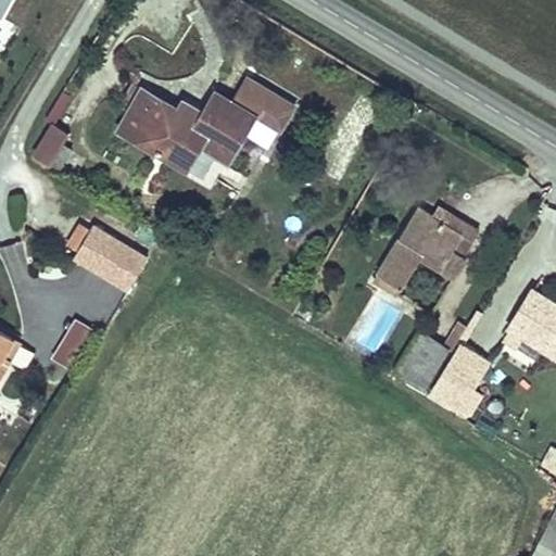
[(13,0),(0,0),(0,17),(2,20),(13,0)]
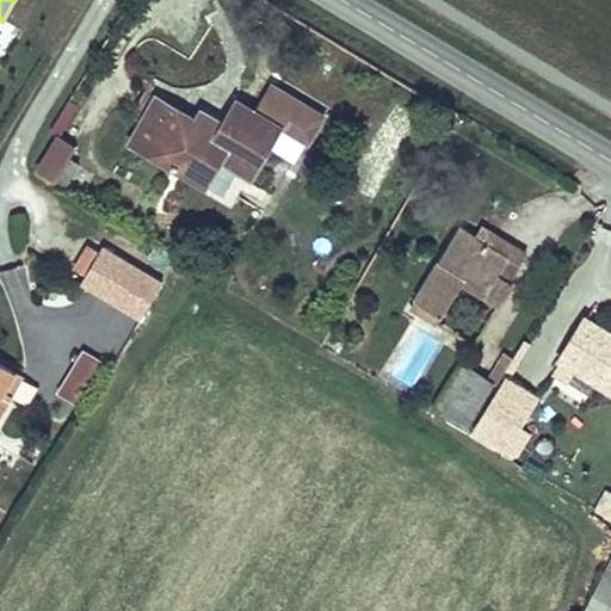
[(232,209),(281,125),(308,142),(323,116),(273,86),(258,111),(239,100),(226,122),(220,133),(197,118),(158,96),(158,97),(144,118),(128,148),(232,209)]
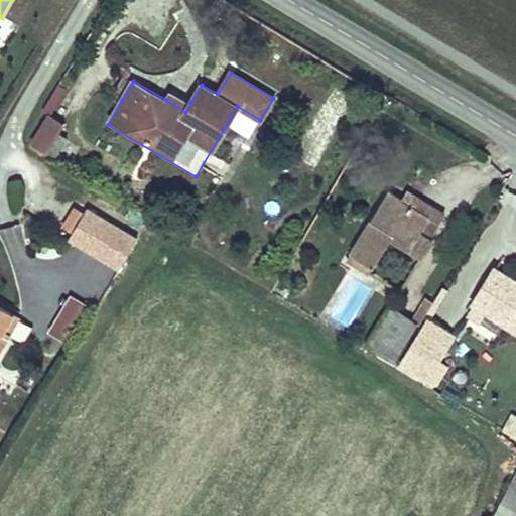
[(122,100),(133,82),(125,77),(114,96),(122,100)]
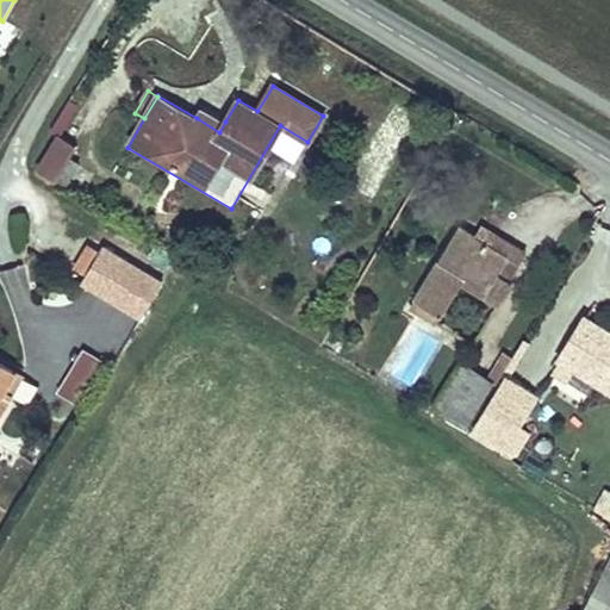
[(219,132),(225,122),(203,109),(197,118),(219,132)]
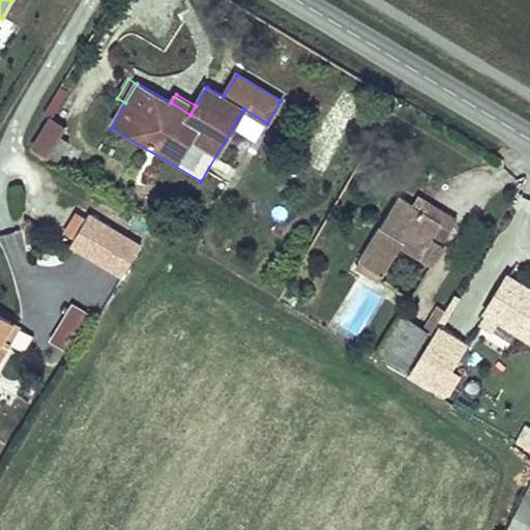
[(49,156),(59,138),(66,126),(52,117),(33,148),(49,156)]
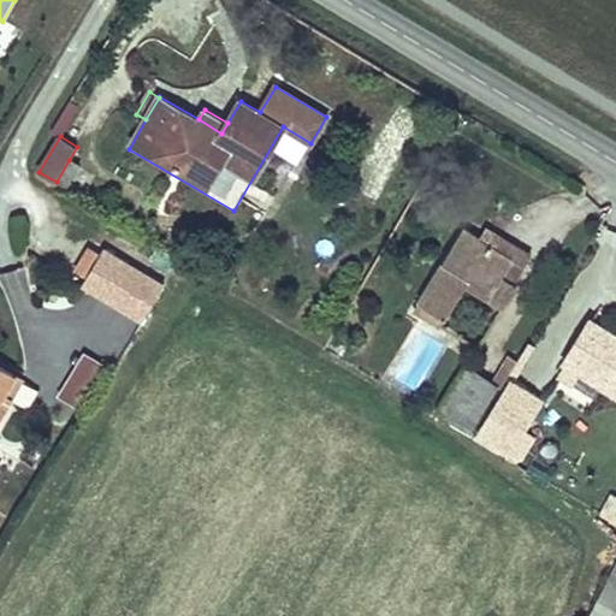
[(67,188),(80,167),(69,160),(57,182),(67,188)]
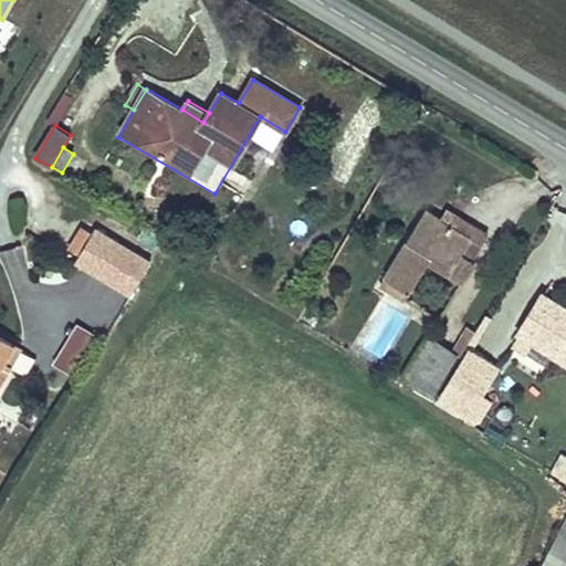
[(410,293),(429,262),(463,283),(475,263),(472,261),(462,254),(473,238),(457,228),(453,233),(448,229),(451,224),(441,218),(427,209),(385,278),(386,278),(409,293),(410,293)]
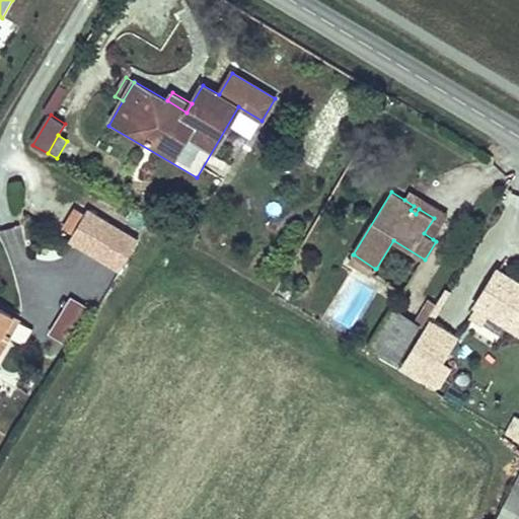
[(448,216),(410,192),(404,200),(414,206),(419,209),(434,218),(424,233),(433,239),(448,216)]
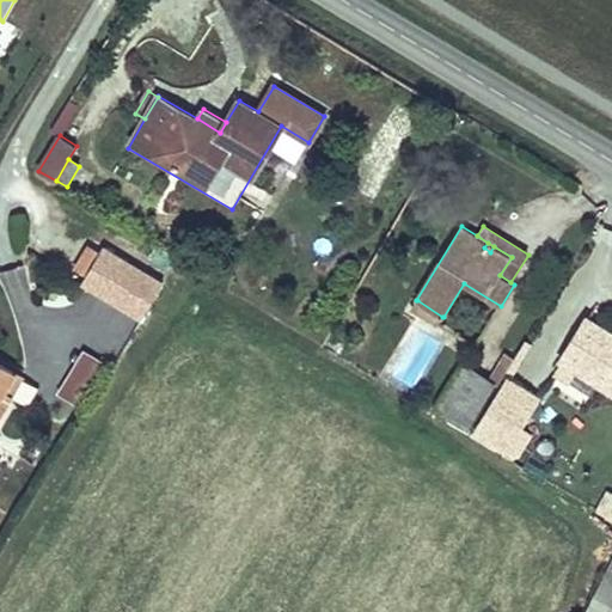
[(103,245),(81,280),(145,319),(166,283),(103,245)]
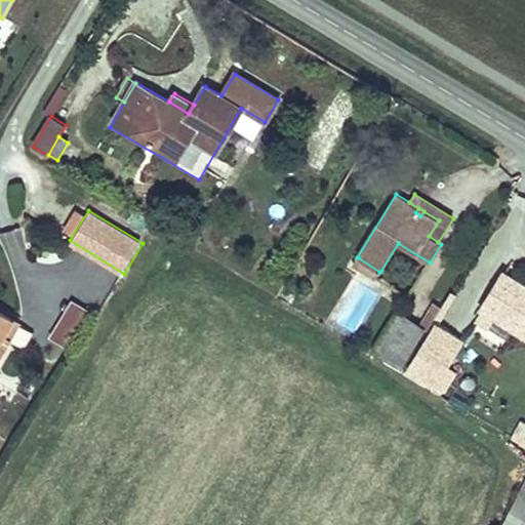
[(379,272),(358,257),(354,265),(375,278),(379,272)]
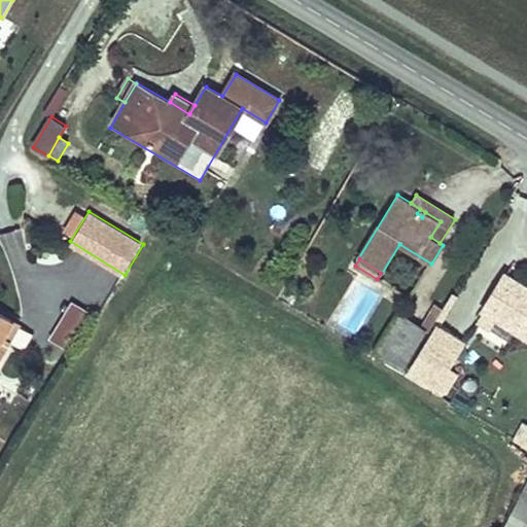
[(526,288),(505,276),(484,311),(485,311),(479,321),(489,327),(496,317),(526,336),(526,288)]
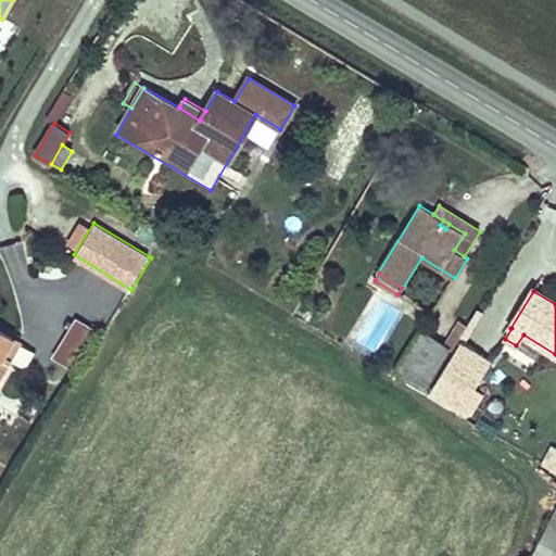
[(399,315),(378,302),(356,338),(377,351),(399,315)]
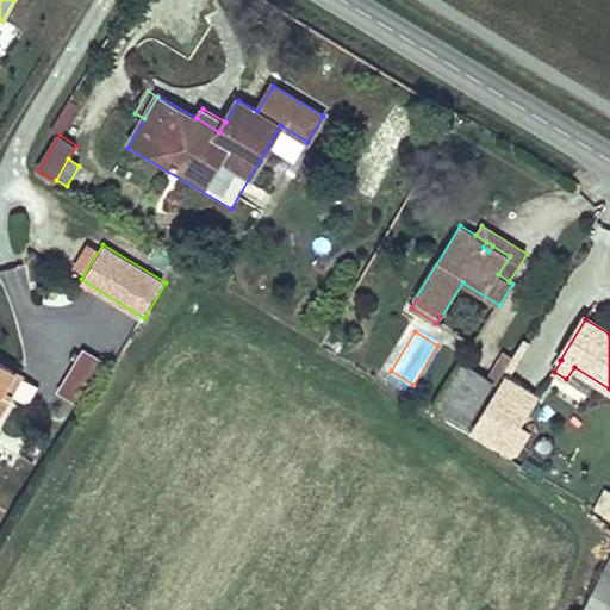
[(340,354),(343,346),(330,337),(324,346),(340,354)]
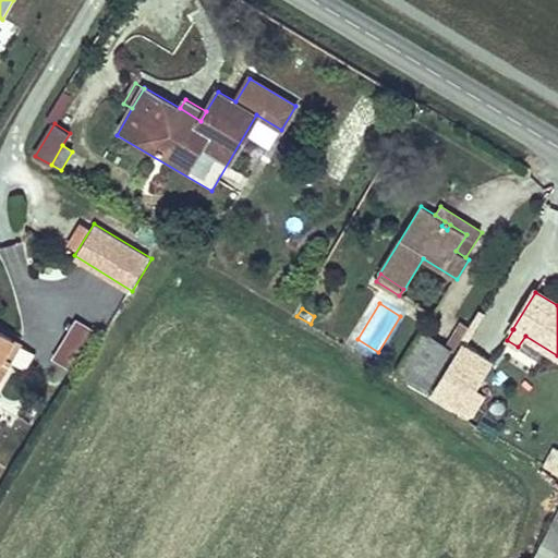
[(71,367),(93,332),(75,323),(53,358),(71,367)]
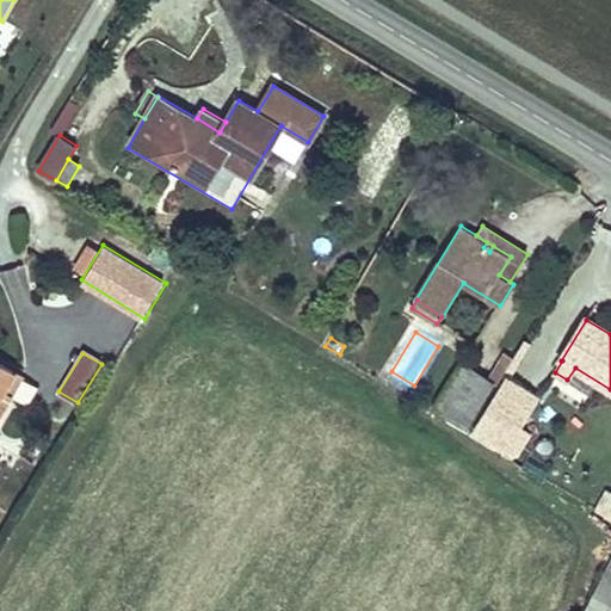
[(497,386),(513,358),(506,353),(488,381),(494,384),(497,386)]
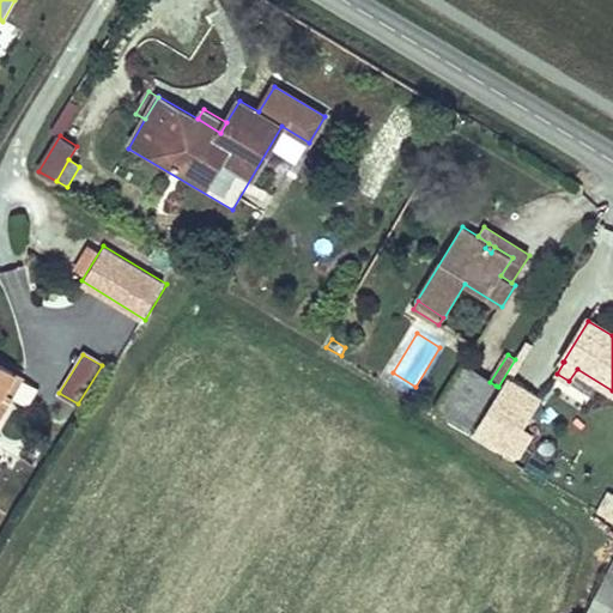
[(0,412),(10,398),(2,392),(14,374),(0,364),(0,412)]
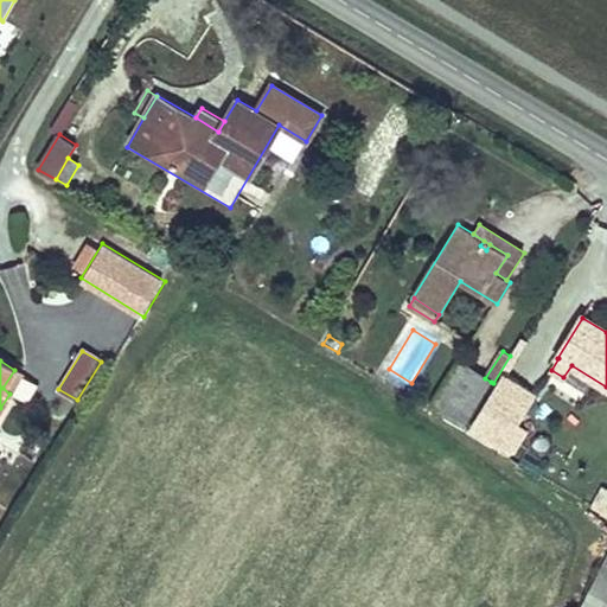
[(465,426),(491,382),(485,378),(459,360),(432,404),(465,426)]
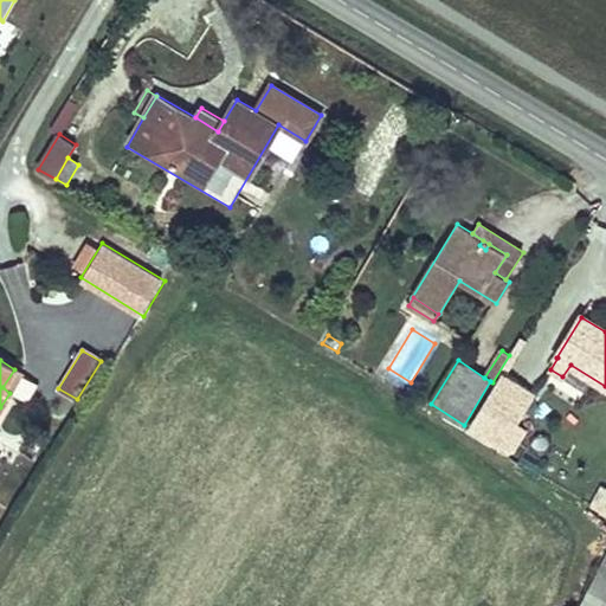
[(10,393),(21,374),(14,369),(2,387),(10,393)]
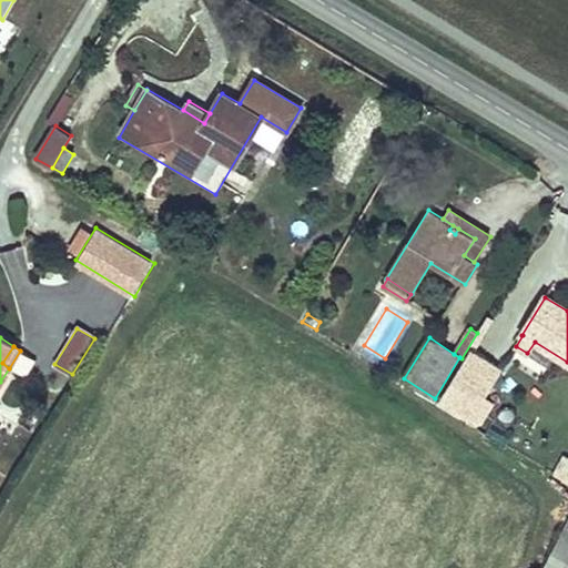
[(469,419),(499,371),(472,353),(440,401),(469,419)]
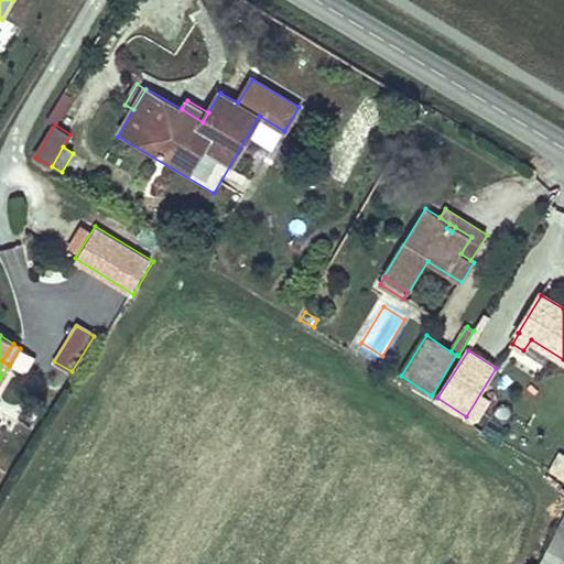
[(560,477),(563,467),(563,454),(560,452),(550,472),(560,477)]
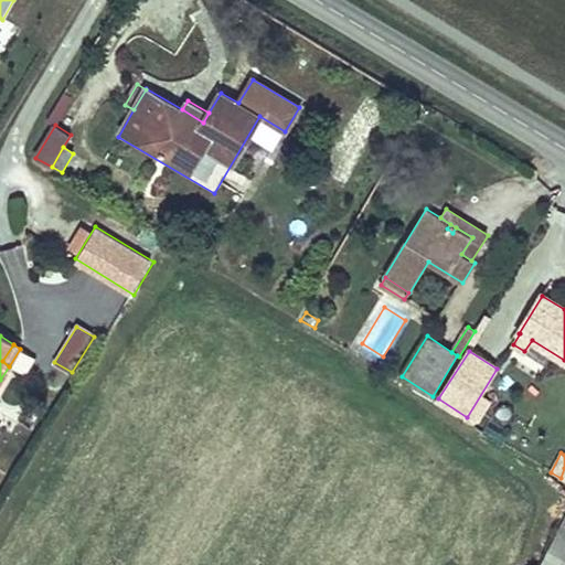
[(564,556),(564,531),(562,530),(552,550),(564,556)]
